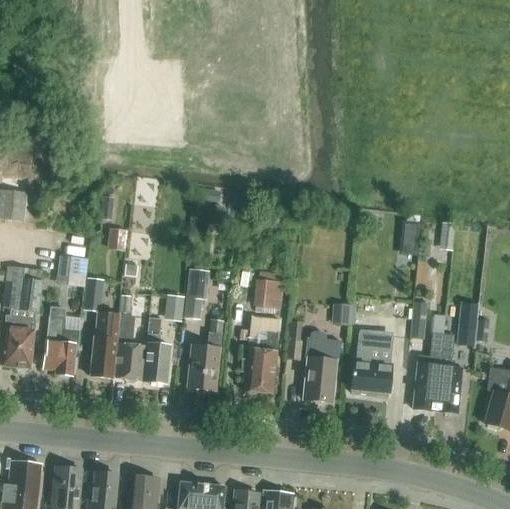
[(28,178),(1,175),(0,187),(0,218),(24,221),(28,178)]
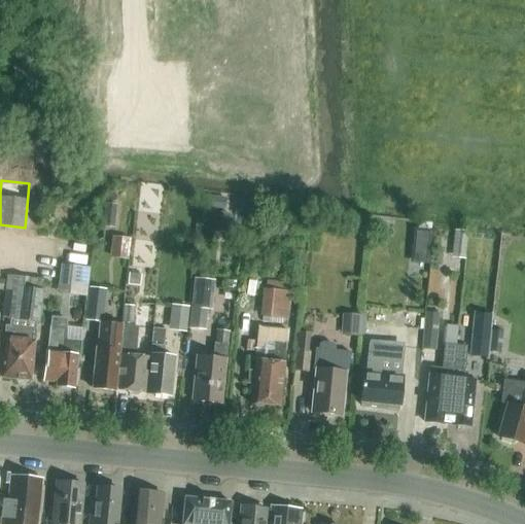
[(226,194),(205,191),(204,205),(225,207),(226,194)]
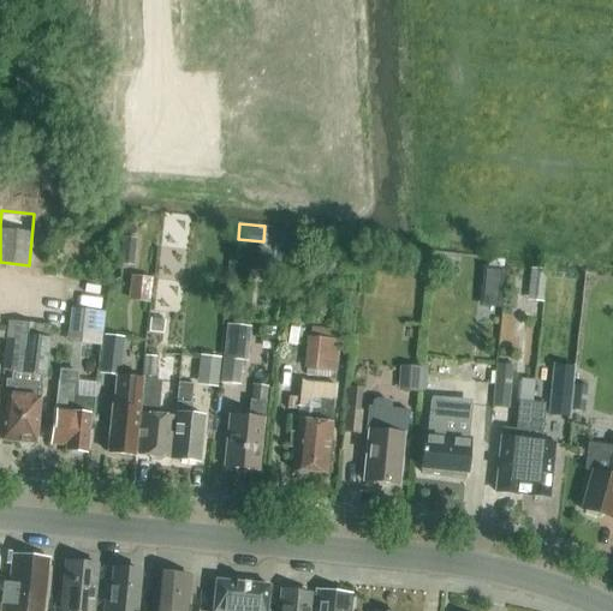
[(135,263),(138,237),(125,234),(121,261),(135,263)]
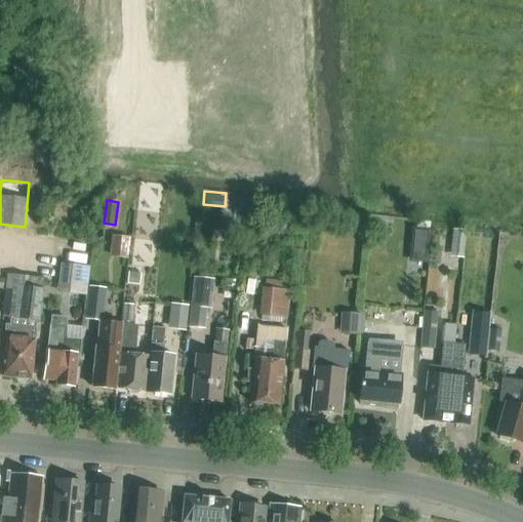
[(229,208),(212,207),(210,228),(228,229),(229,208)]
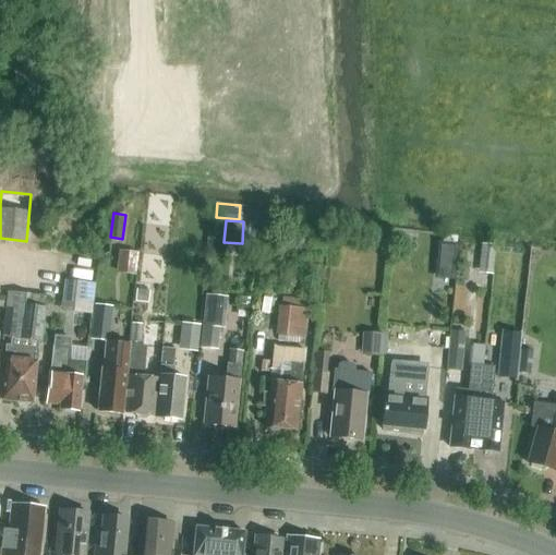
[(438,238),(436,276),(455,277),(458,240),(438,238)]
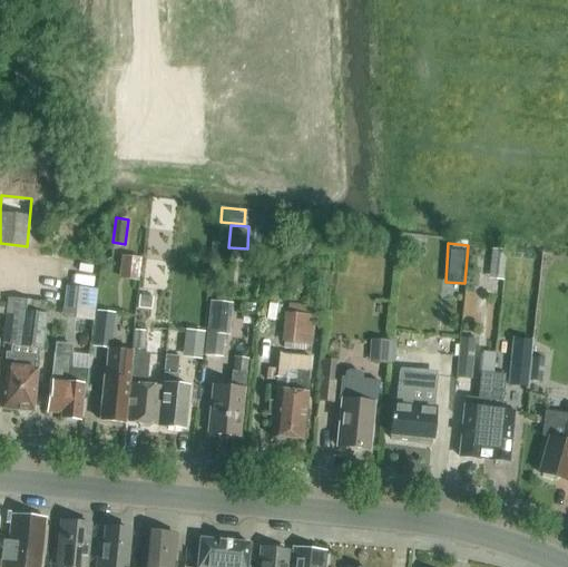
[(507,246),(491,245),(488,275),(503,277),(507,246)]
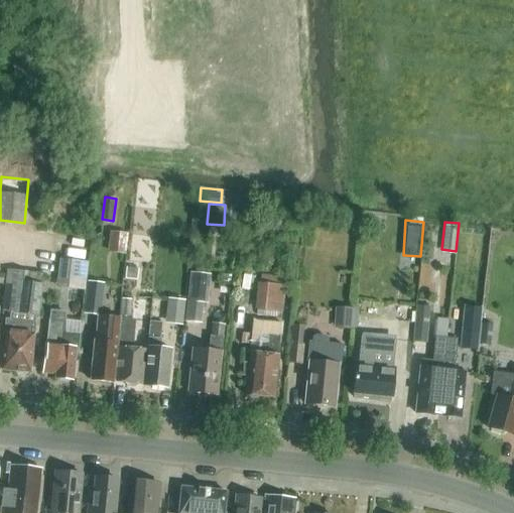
[(109,251),(126,252),(126,240),(127,232),(119,232),(110,231),(109,251)]
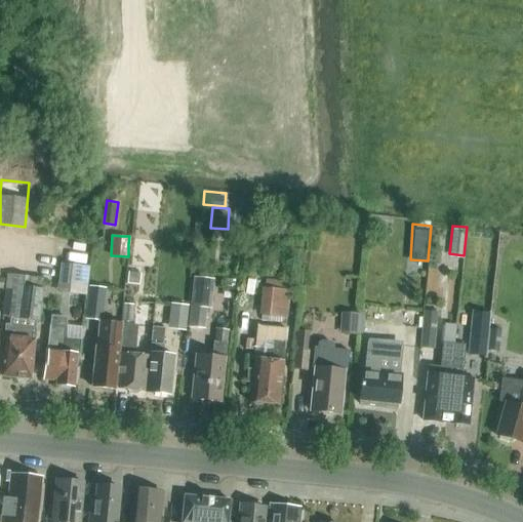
[(90,263),(63,261),(61,281),(88,284),(90,263)]
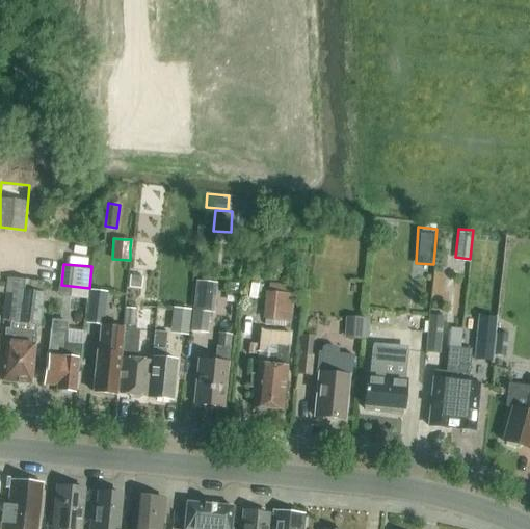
[(141,286),(143,275),(130,273),(129,284),(141,286)]
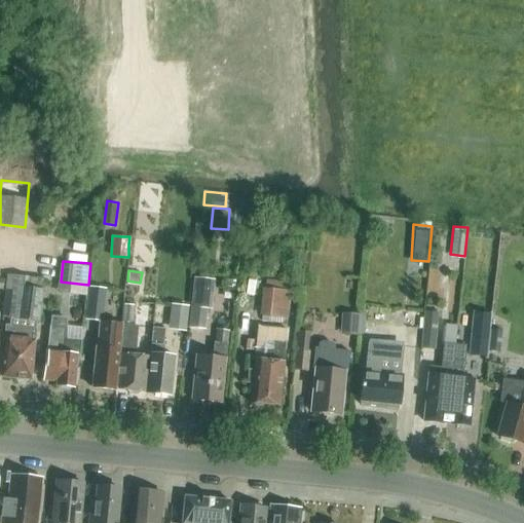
[(44,278),(8,274),(3,315),(11,316),(37,321),(38,321),(44,278)]
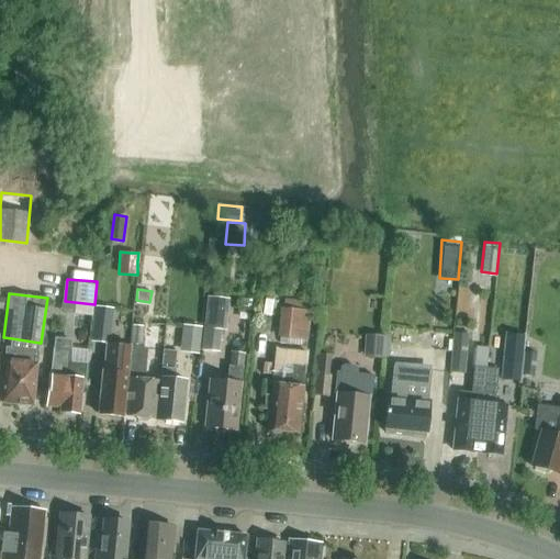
[(205,348),(220,349),(222,325),(225,325),(228,297),(210,294),(205,348)]
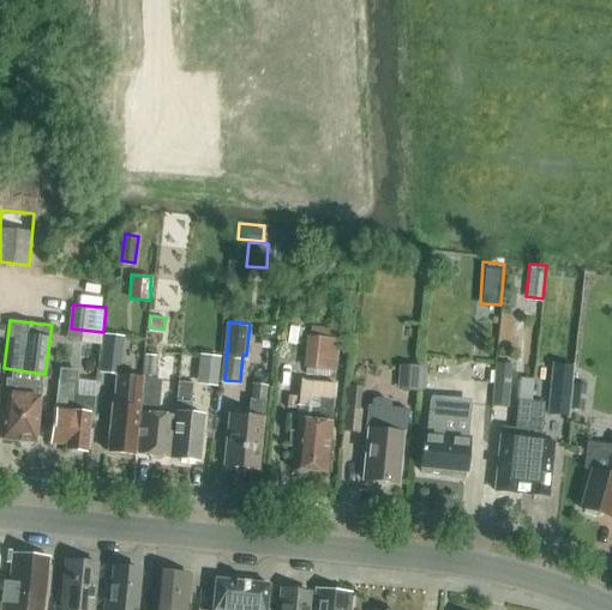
[(341,325),(313,322),(312,332),(307,332),(305,364),(336,367),(341,325)]
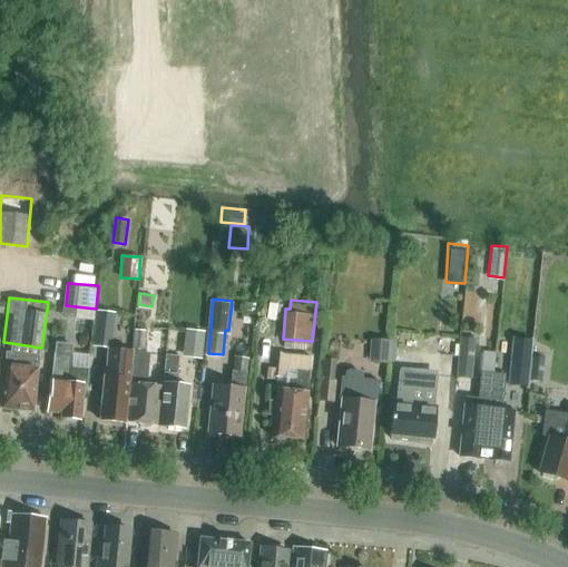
[(117,309),(99,306),(95,345),(113,348),(117,309)]
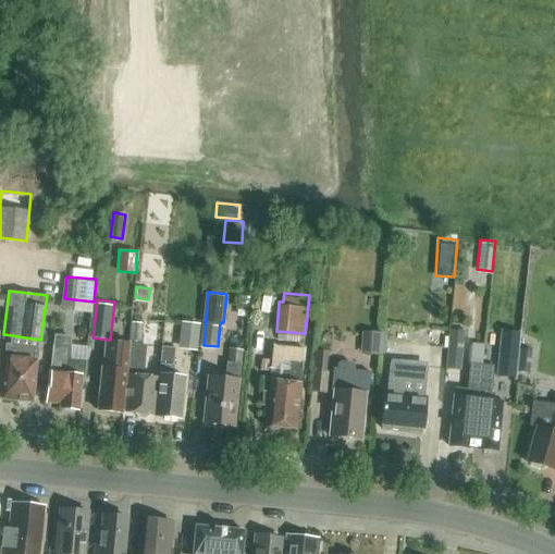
[(132,320),(132,331),(131,340),(142,341),(143,321),(132,320)]
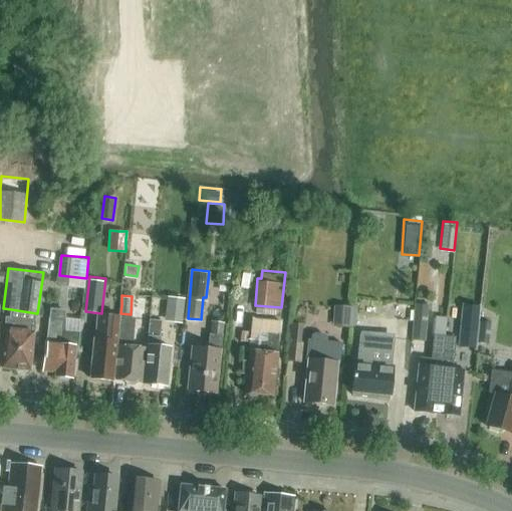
[(183,321),(186,296),(168,295),(165,319),(183,321)]
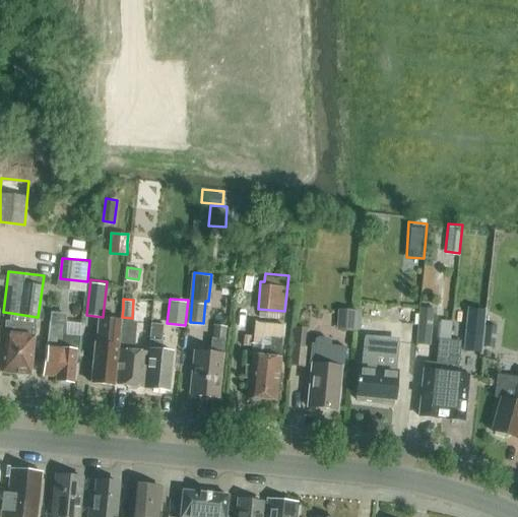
[(431,343),(435,307),(421,306),(417,342),(431,343)]
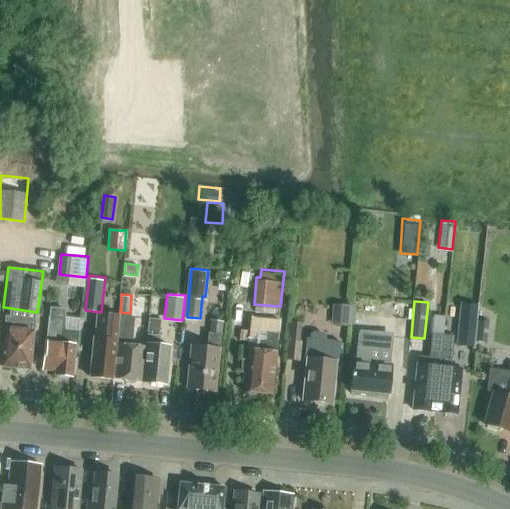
[(352,302),(333,302),(332,322),(351,323),(352,302)]
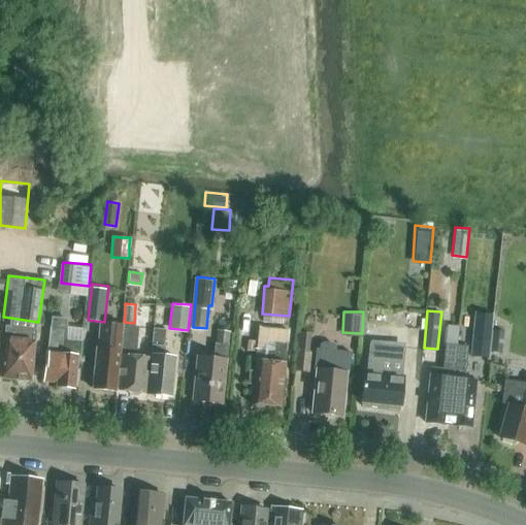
[(45,378),(45,380),(57,381),(57,386),(61,386),(63,389),(71,389),(73,387),(75,387),(78,355),(81,355),(83,339),(65,338),(66,316),(51,315),(48,352),(45,378)]
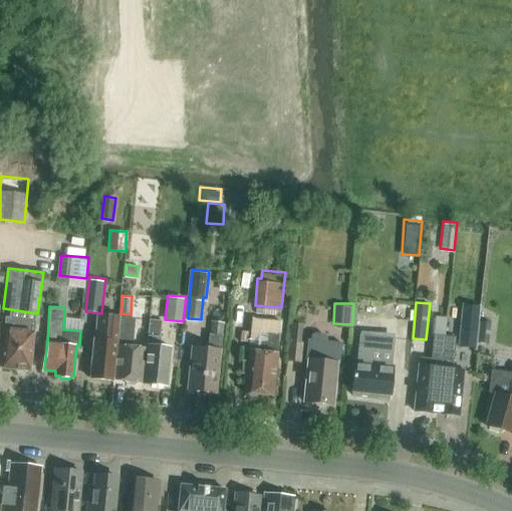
[(36,313),(11,309),(10,318),(8,317),(3,366),(16,368),(20,371),(25,372),(28,369),(31,369),(36,320),(36,313)]
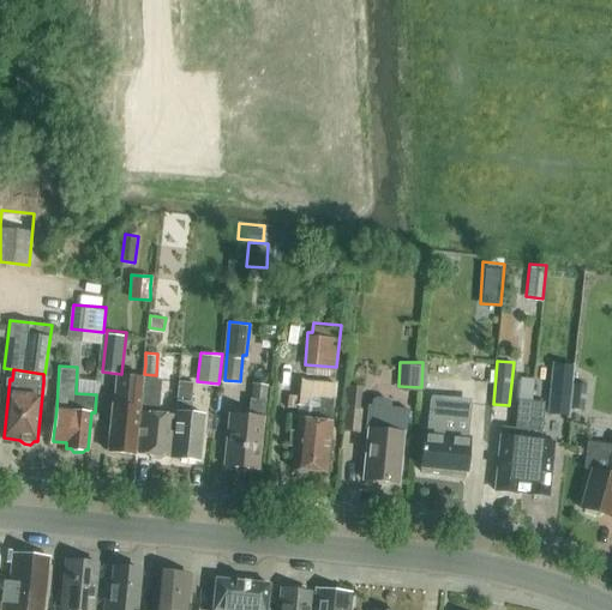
[(143,379),(117,376),(109,450),(136,453),(143,379)]
